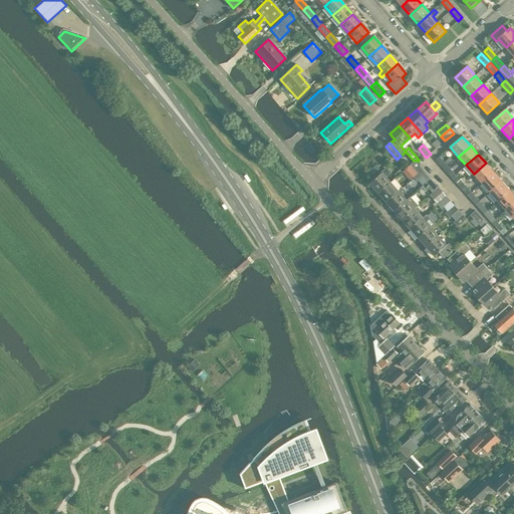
[(436,160),(444,169),(448,166),(440,157),(436,160)]
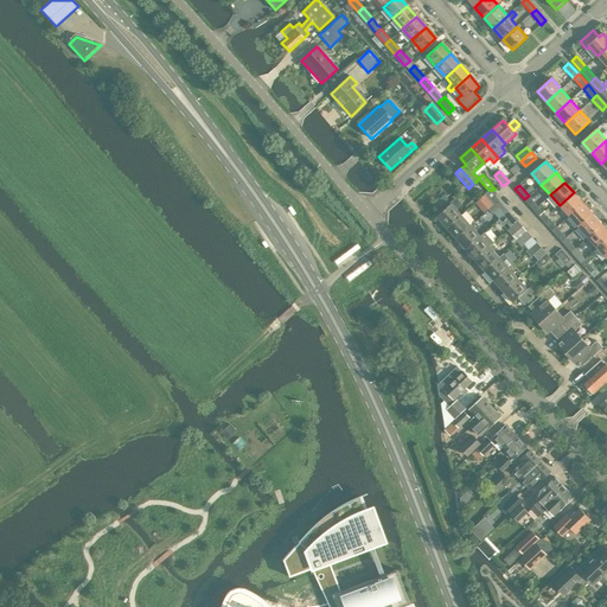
[(491,190),(475,203),(480,208),(484,205),(489,210),(499,200),(497,197),(497,192),(494,190),(491,190)]
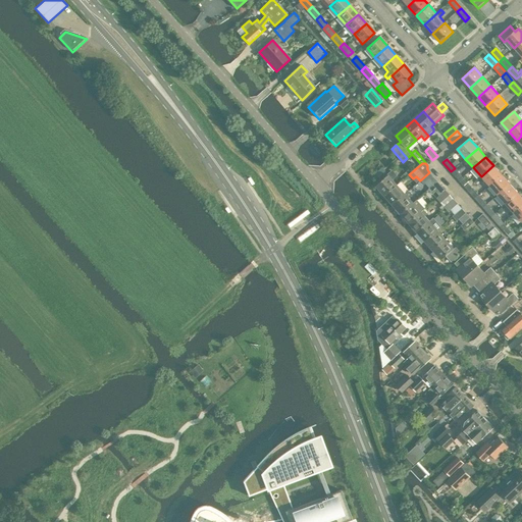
[(493,165),(481,176),(489,186),(502,175),(493,165)]
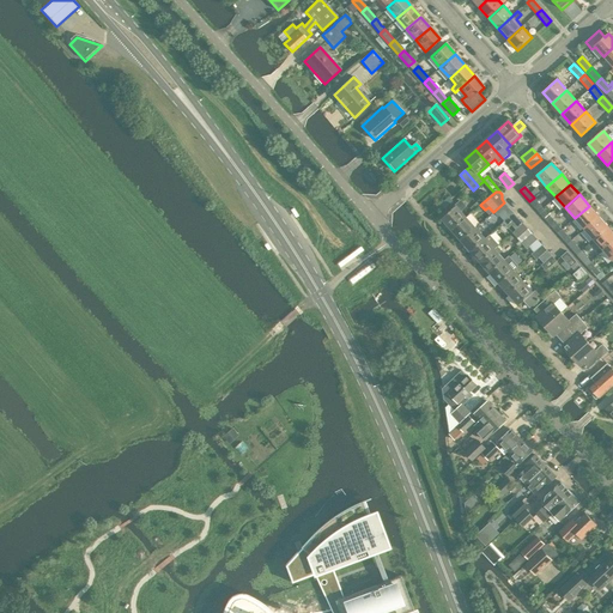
[(529,201),(539,212),(544,207),(534,198),(529,201)]
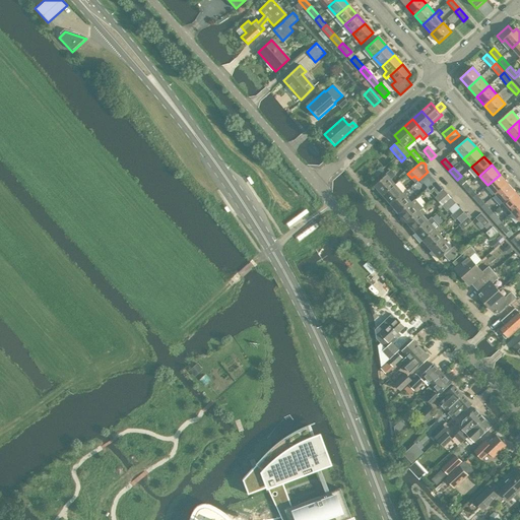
[(387,175),(375,186),(383,195),(395,184),(391,179),(395,176),(391,171),(387,175)]
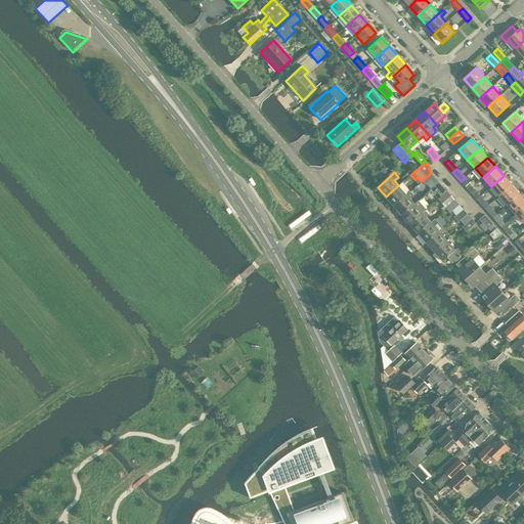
[(431,173),(422,181),(426,186),(428,185),(431,189),(439,182),(435,178),(431,173)]
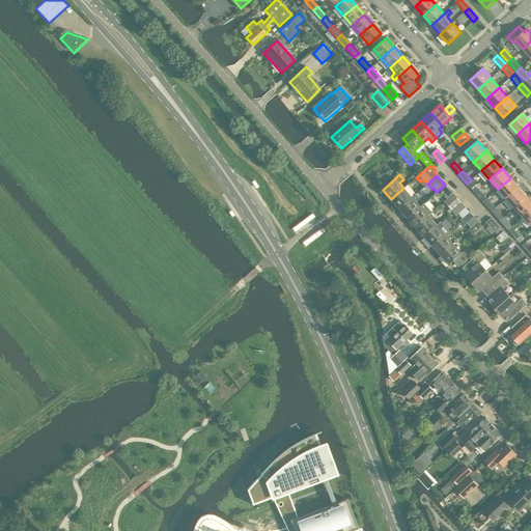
[(510,178),(498,189),(506,198),(519,187),(510,178)]
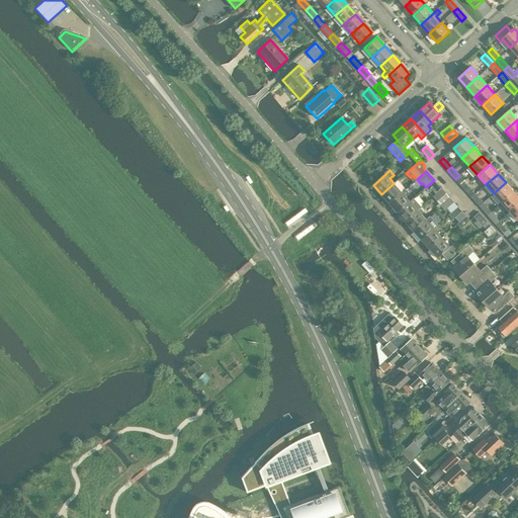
[(455,179),(463,188),(467,184),(459,175),(455,179)]
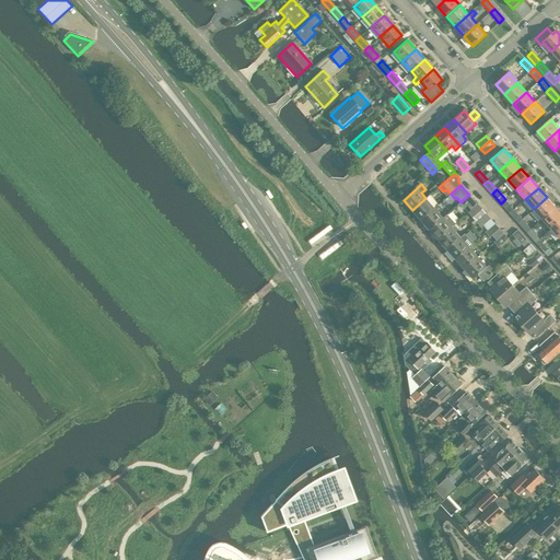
[(461,202),(459,203),(464,209),(467,206),(471,210),(478,205),(474,199),(469,195),(461,202)]
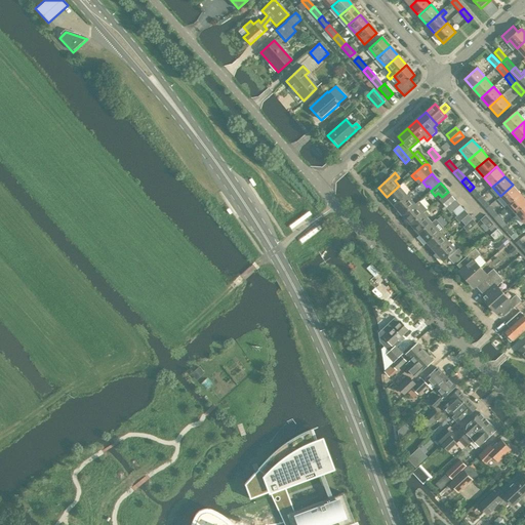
[(413,192),(417,197),(427,189),(422,184),(413,192)]
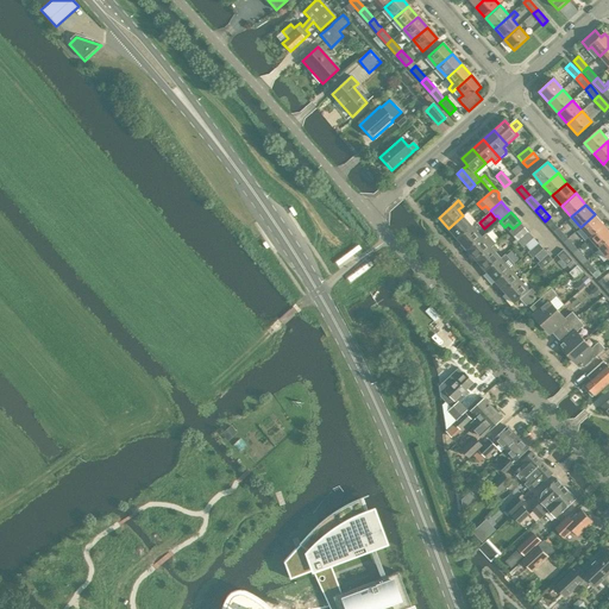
[(595,214),(581,227),(590,238),(604,225),(595,214)]
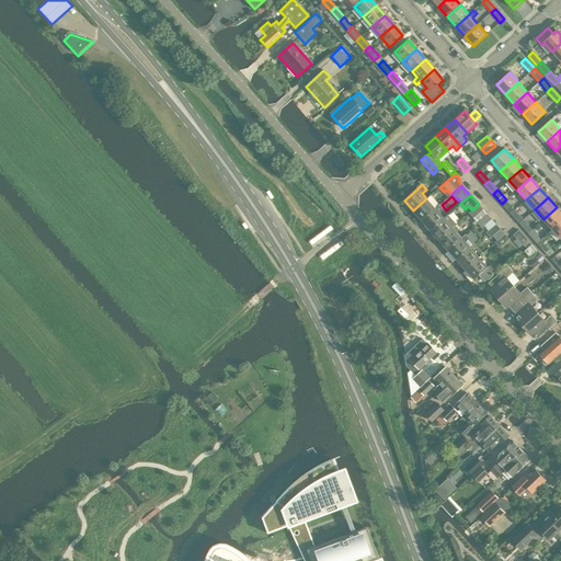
[(426,198),(413,210),(422,220),(439,205),(439,204),(435,208),(426,198)]
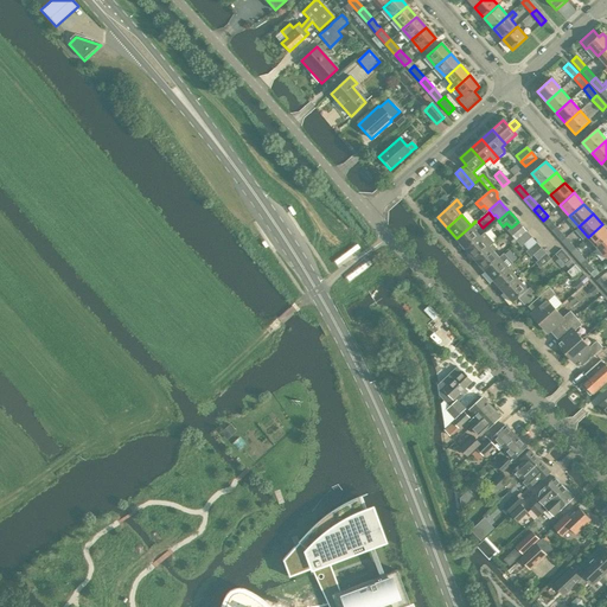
[(543,221),(553,231),(557,227),(548,216),(543,221)]
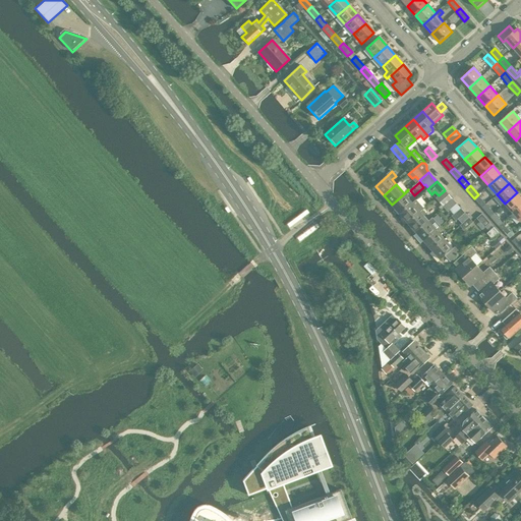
[(408,190),(392,205),(400,214),(413,201),(409,196),(412,194),(408,190)]
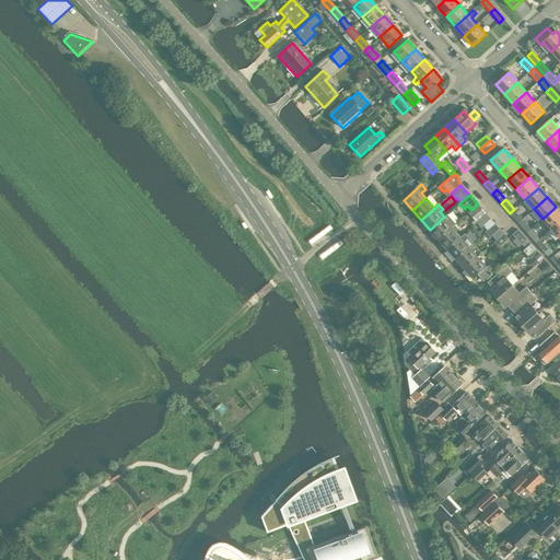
[(471,210),(468,213),(473,218),(477,223),(487,214),(482,209),(478,205),(471,210)]
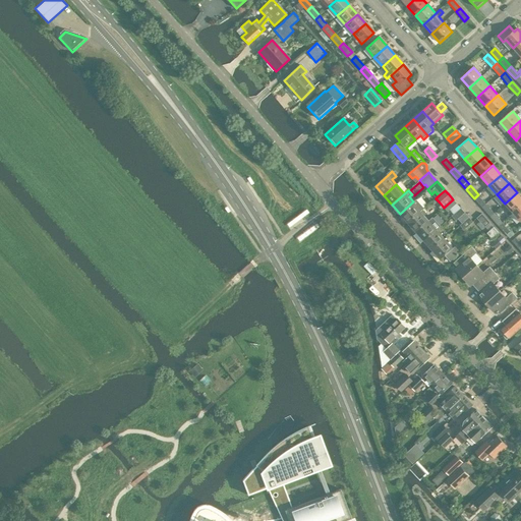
[(520,196),(517,192),(505,204),(513,213),(520,205),(520,196)]
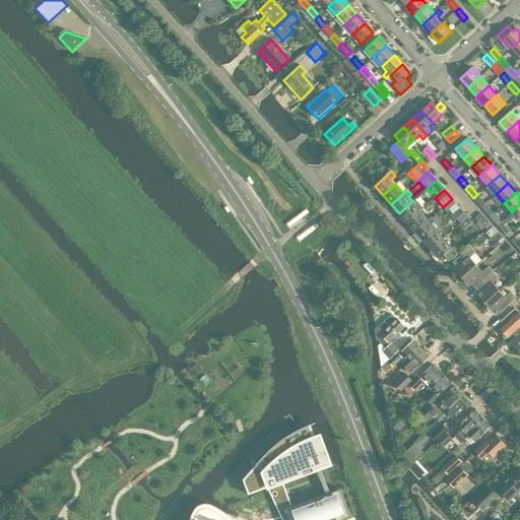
[(473,198),(480,206),(482,205),(483,206),(485,204),(485,203),(477,194),(473,198)]
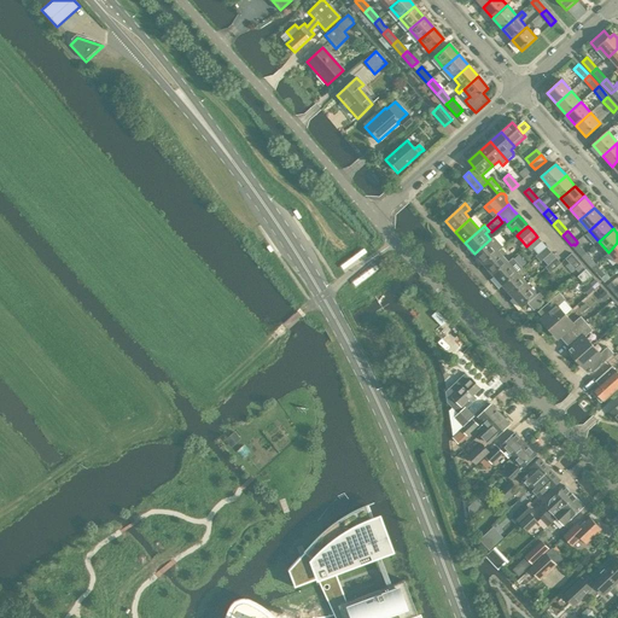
[(490,239),(474,254),(484,264),(502,249),(502,248),(503,246),(494,235),(490,239)]
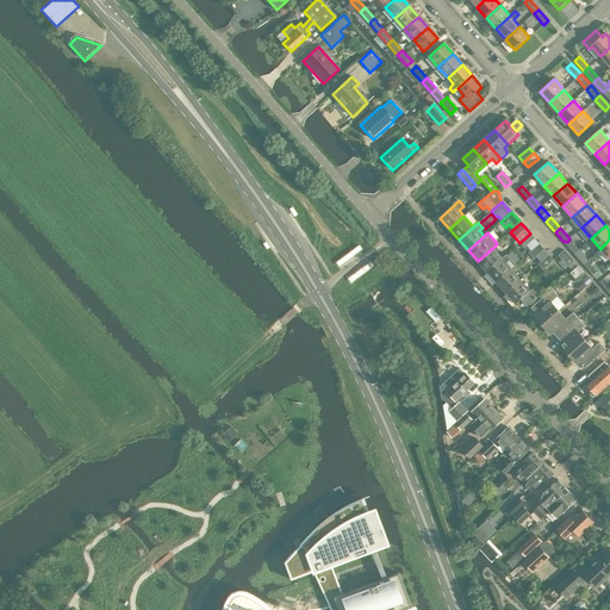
[(530,234),(520,243),(524,248),(535,238),(530,234)]
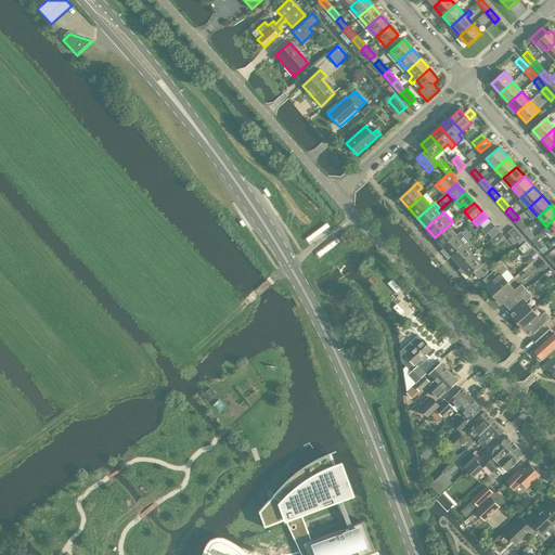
[(513,220),(523,231),(527,227),(518,217),(518,218),(516,220),(515,219),(513,220)]
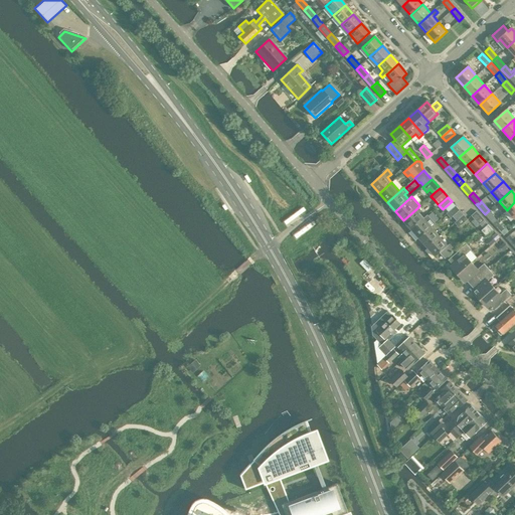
[(307,210),(304,206),(283,221),(286,225),(307,210)]
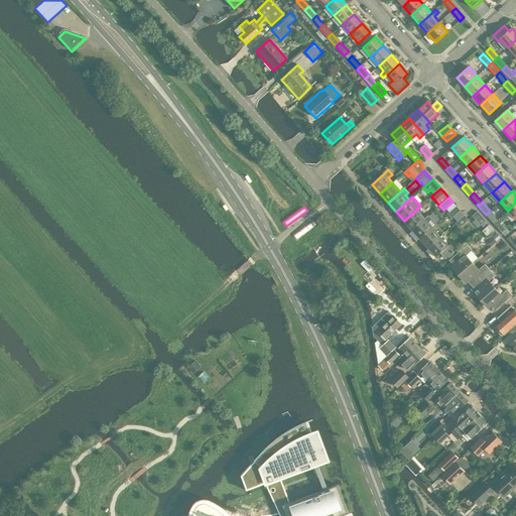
[(452,219),(454,217),(458,222),(465,216),(457,207),(449,213),(447,215),(452,219)]
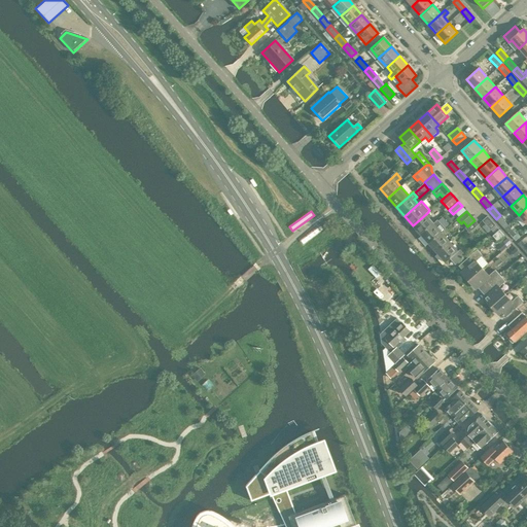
[(428,212),(413,225),(421,235),(433,223),(429,218),(431,216),(428,212)]
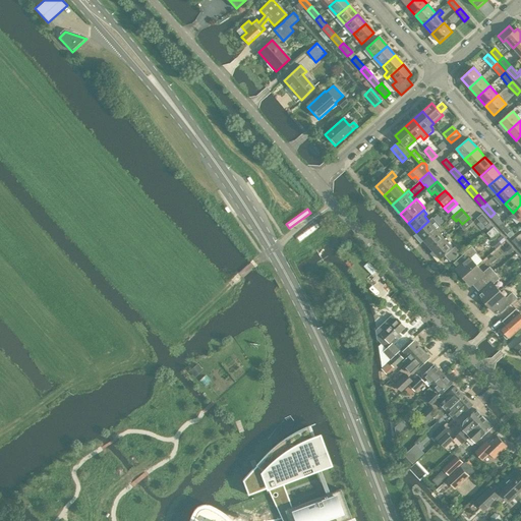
[(490,217),(498,225),(500,223),(501,224),(501,225),(503,223),(495,213),(490,217)]
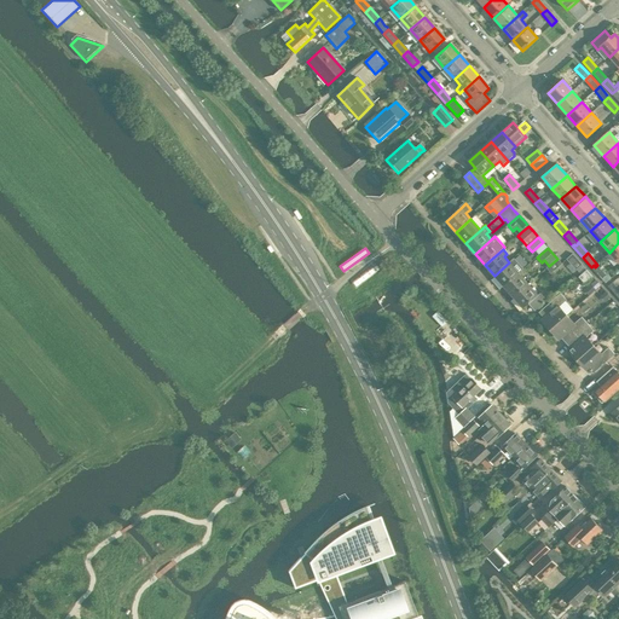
[(571,262),(567,266),(573,273),(577,270),(580,266),(582,265),(579,261),(573,254),(567,259),(571,262)]
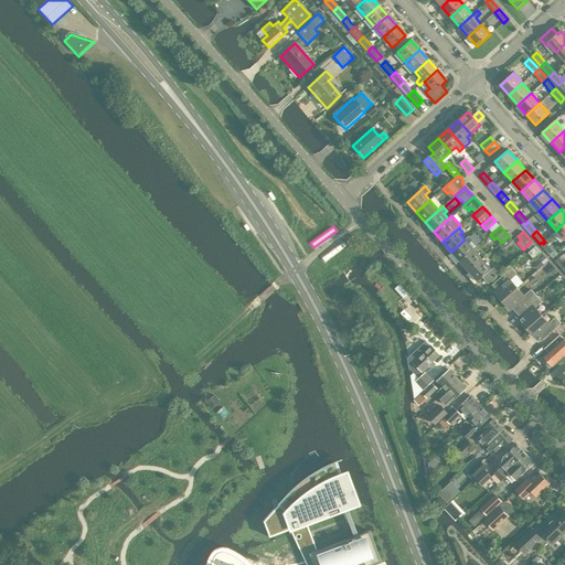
[(465,240),(451,252),(460,262),(473,249),(478,245),(469,235),(465,240)]
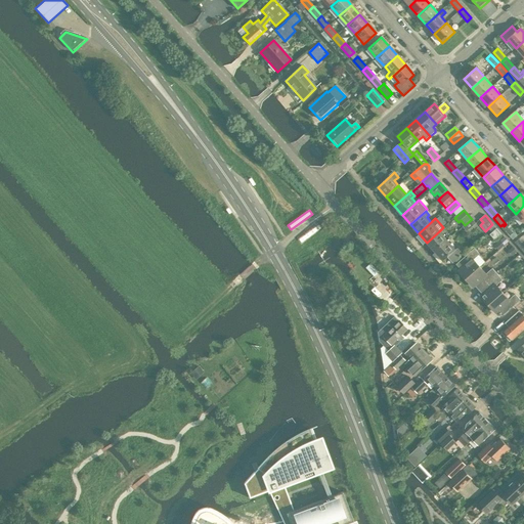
[(467,231),(476,223),(472,219),(465,225),(463,227),(467,231)]
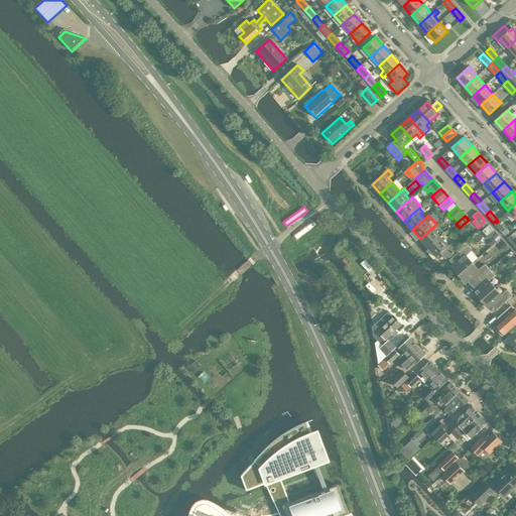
[(317,225),(313,220),(293,235),(296,240),(317,225)]
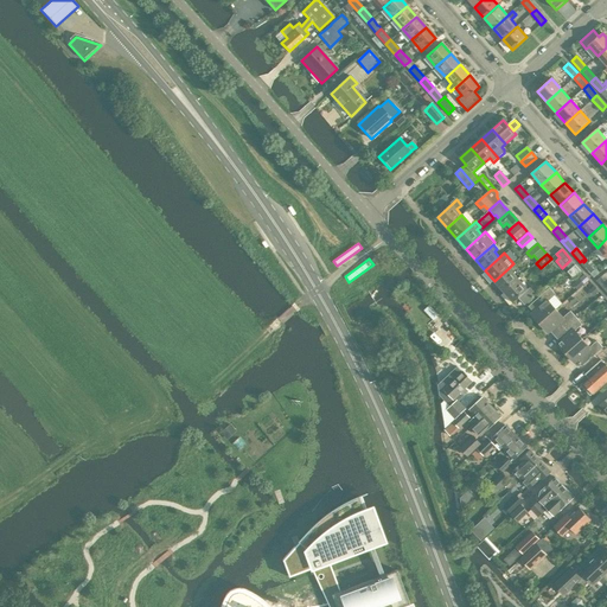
[(595,269),(586,260),(583,262),(583,261),(582,260),(580,262),(590,274),(595,269)]
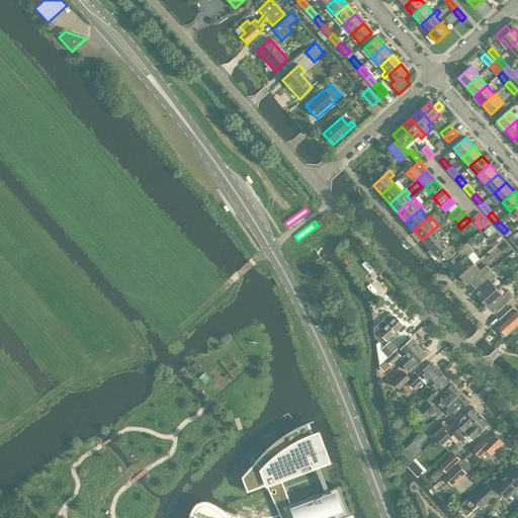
[(491,226),(485,232),(490,238),(496,232),(491,226)]
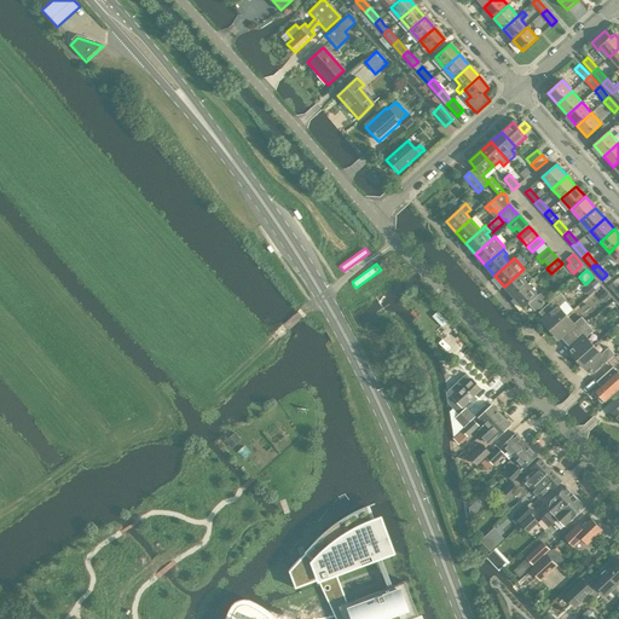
[(519,273),(504,287),(514,298),(528,284),(519,273)]
